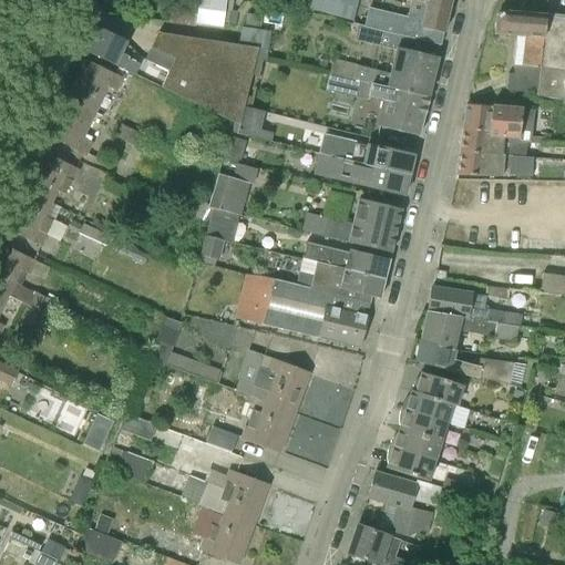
[(71,0),(70,3),(103,11),(106,0),(71,0)]
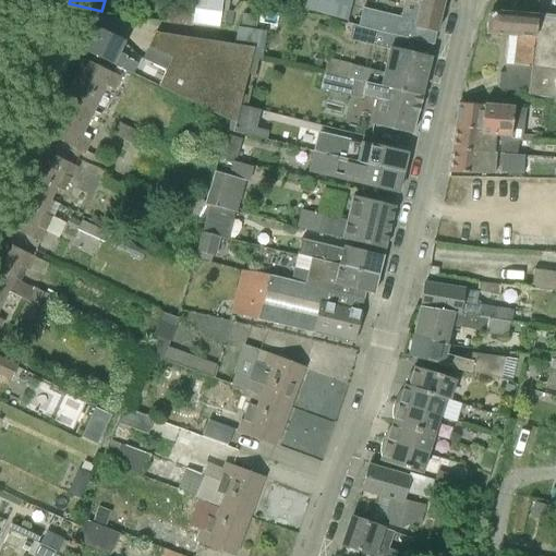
[(194,25),(194,22),(197,0),(196,0),(170,0),(168,22),(194,25)]
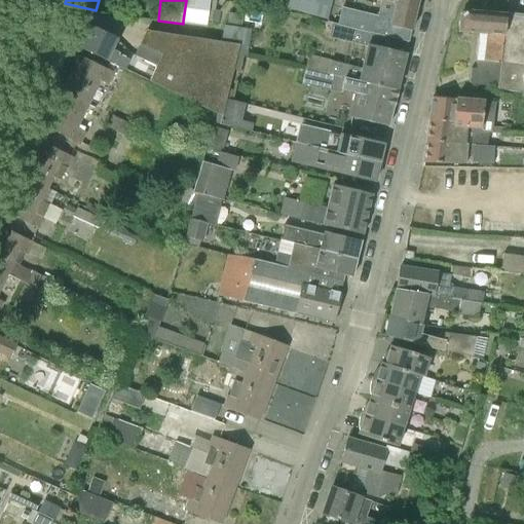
[(183,21),(209,25),(211,0),(185,0),(186,0),(183,21)]
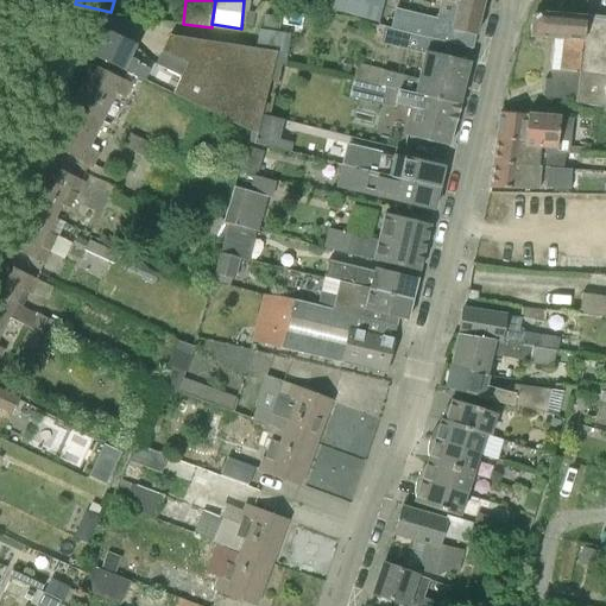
[(338,0),(336,7),(383,19),(387,0),(338,0)]
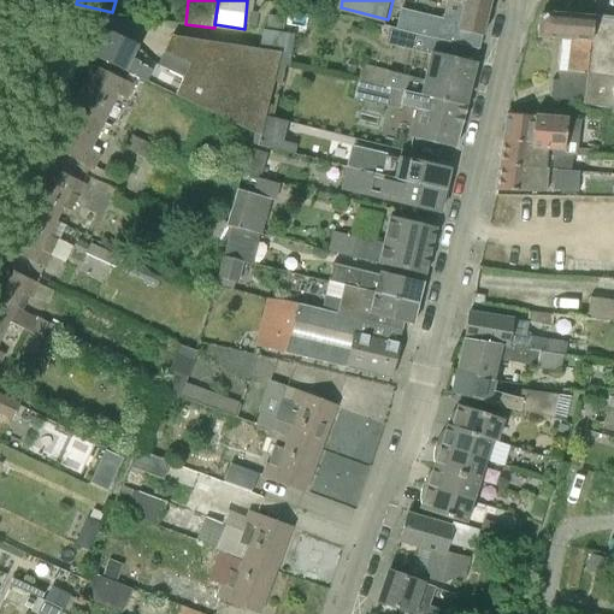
[(412,31),(478,47),(479,47),(491,0),(448,0),(444,17),(402,6),(397,28),(412,31)]
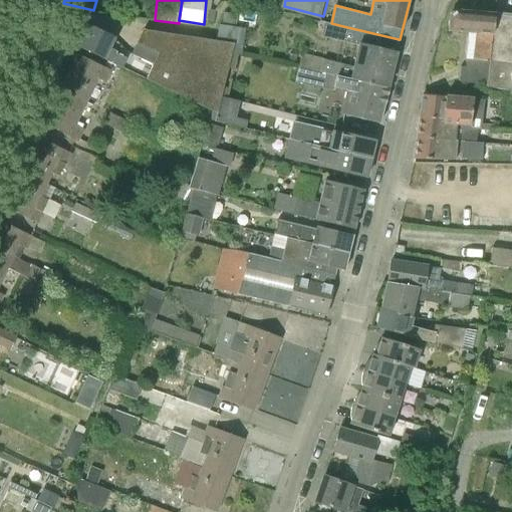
[(460,80),(488,83),(496,12),(456,10),(450,15),(449,29),(470,30),(467,58),(468,59),(466,65),(462,65),(460,80)]
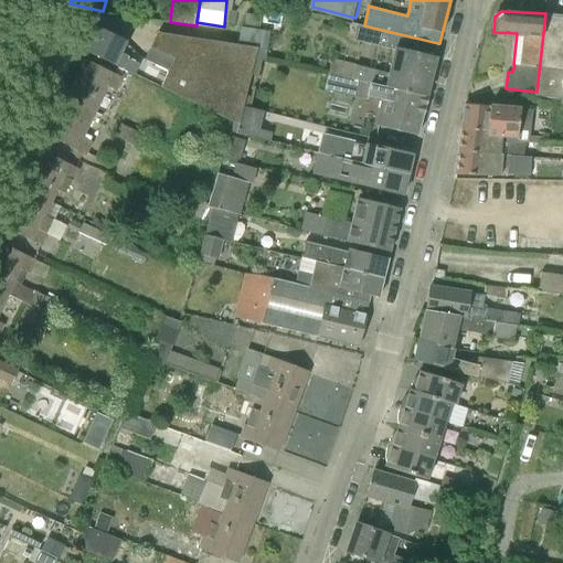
[(245,13),(244,12),(242,25),(261,29),(263,16),(245,13)]
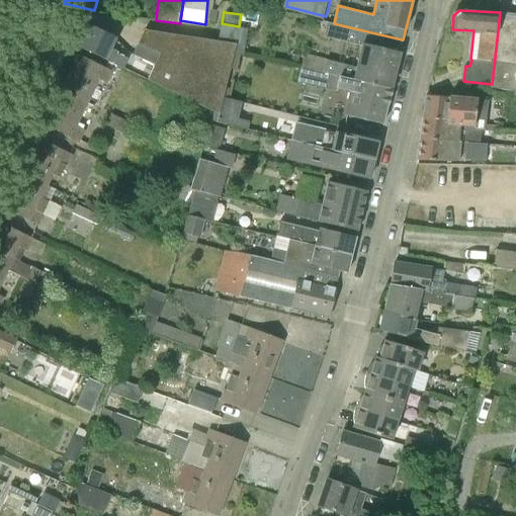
[(515,15),(513,15),(500,12),(492,84),(492,86),(515,90),(515,93),(515,15)]
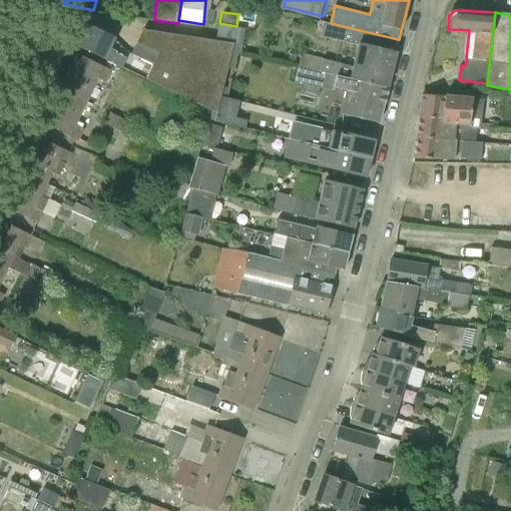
[(76,44),(105,58),(124,67),(128,57),(124,55),(125,52),(121,50),(120,53),(117,51),(118,50),(111,46),(116,36),(87,22),(76,44)]
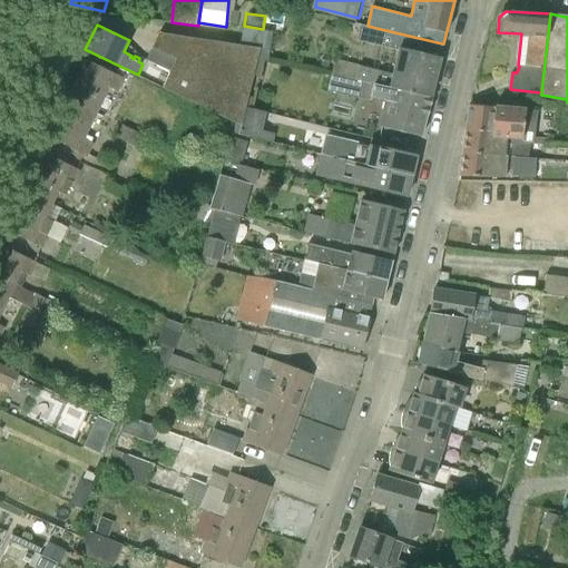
[(243,33),(241,43),(261,48),(271,49),(274,30),(263,29),(262,37),(243,33)]
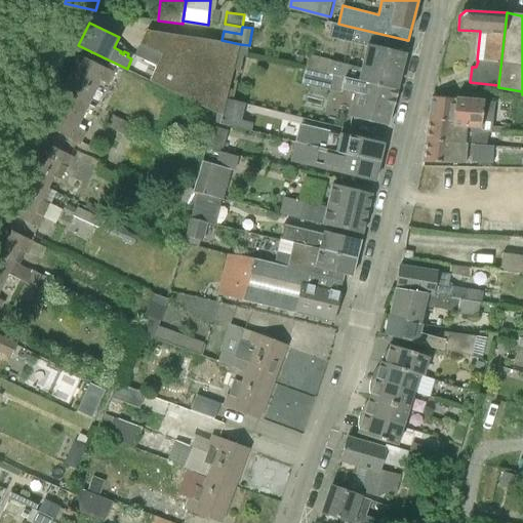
[(362,67),(331,58),(328,73),(397,88),(402,66),(406,51),(405,51),(407,40),(351,27),(348,40),(367,45),(364,56),(362,67)]
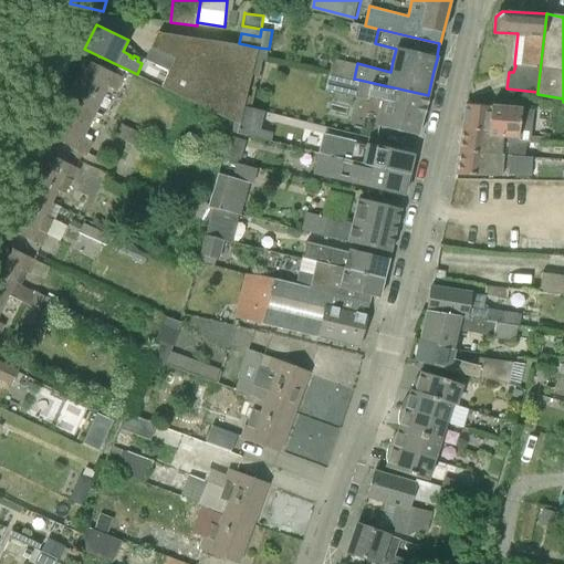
[(232,131),(238,132),(259,48),(239,43),(159,30),(152,47),(175,58),(169,70),(162,86),(236,121),(232,131)]
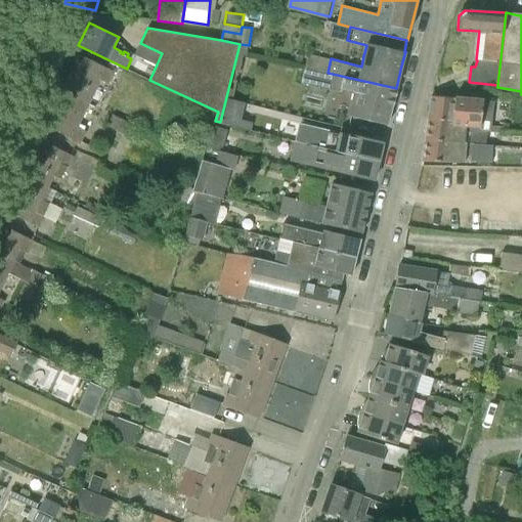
[(162,53),(140,43),(135,54),(157,64),(162,53)]
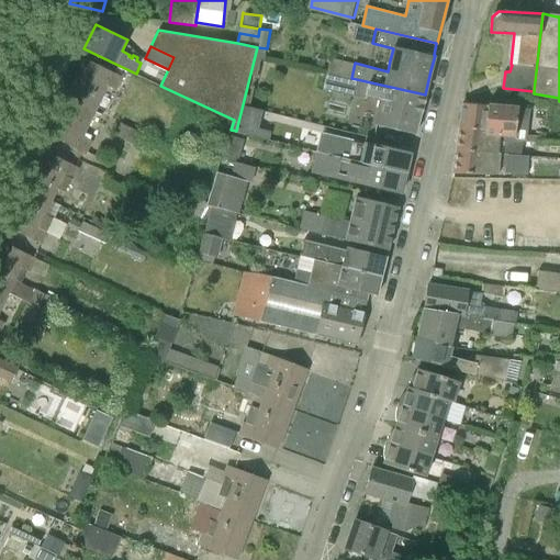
[(416,133),(423,104),(425,94),(351,78),(327,73),(323,89),(366,98),(367,94),(380,97),(373,123),(416,133)]
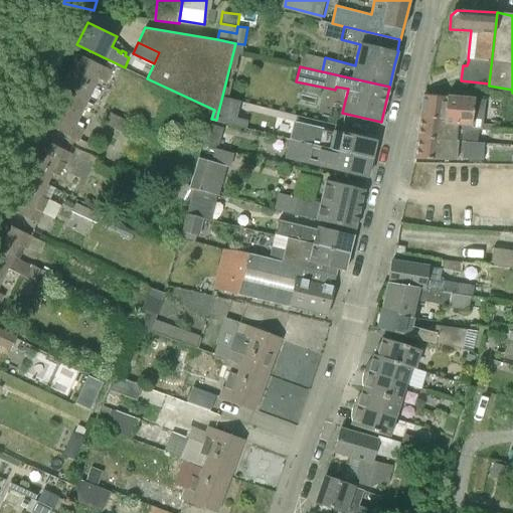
[(423,116),(446,119),(448,96),(426,94),(423,116)]
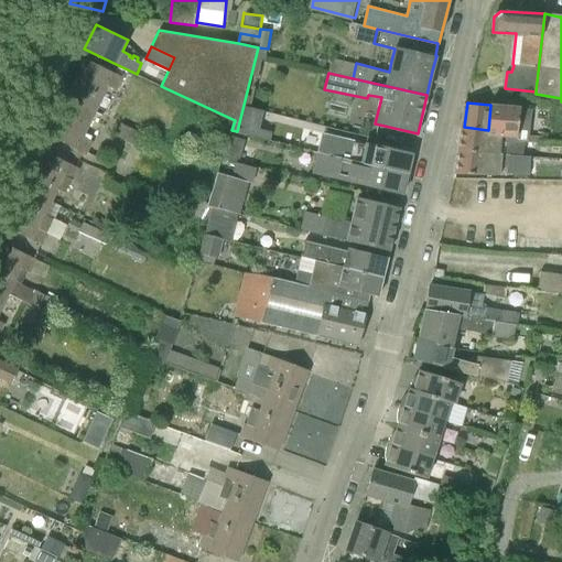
[(523,140),(529,140),(533,108),(520,107),(521,106),(490,103),(490,105),(488,130),(488,133),(510,134),(510,139),(523,140)]
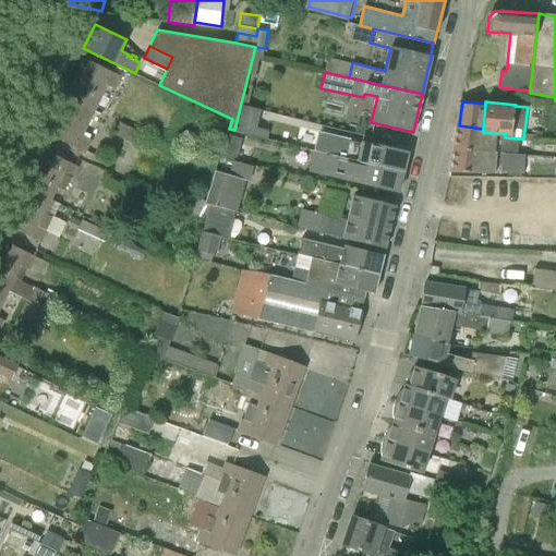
[(236,130),(266,137),(268,128),(254,124),(258,108),(242,104),(236,130)]
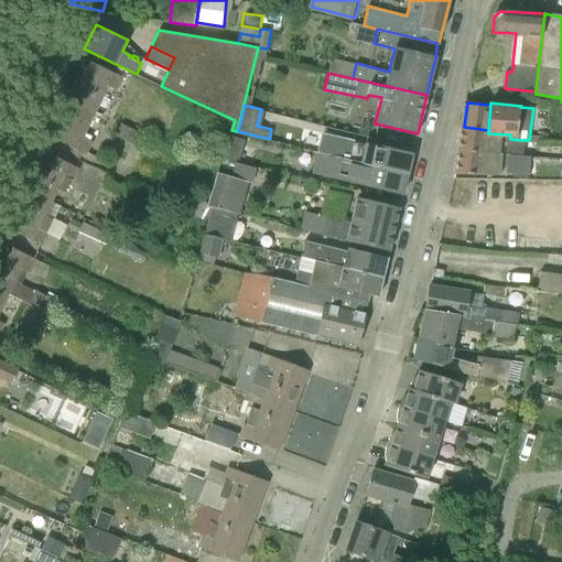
[(461,151),(523,154),(523,140),(510,139),(510,134),(488,133),(488,130),(464,127),(461,151)]
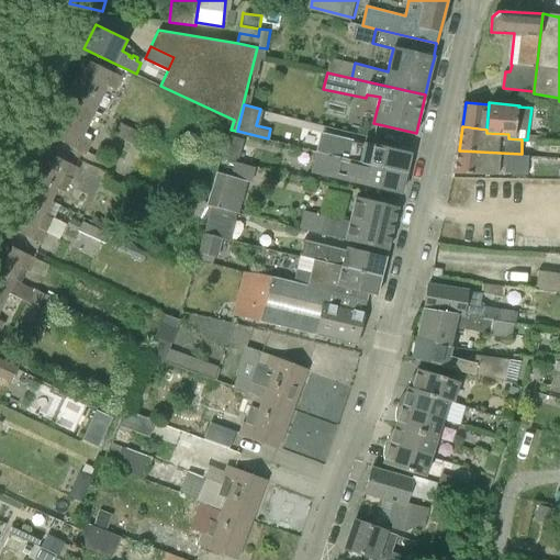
[(233,160),(239,163),(246,137),(228,133),(223,158),(233,160)]
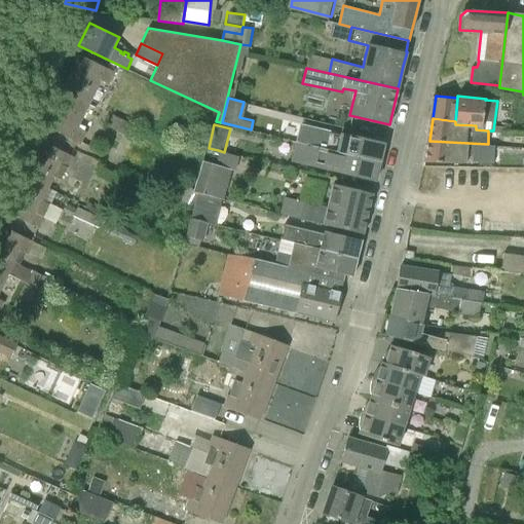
[(304,143),(381,161),(385,143),(308,124),(304,143)]
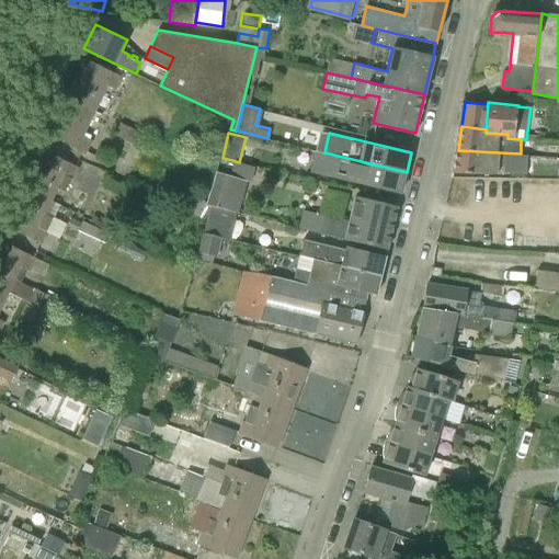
[(42,143),(8,223),(46,239),(50,228),(61,234),(67,220),(48,213),(60,183),(69,187),(81,160),(42,143)]
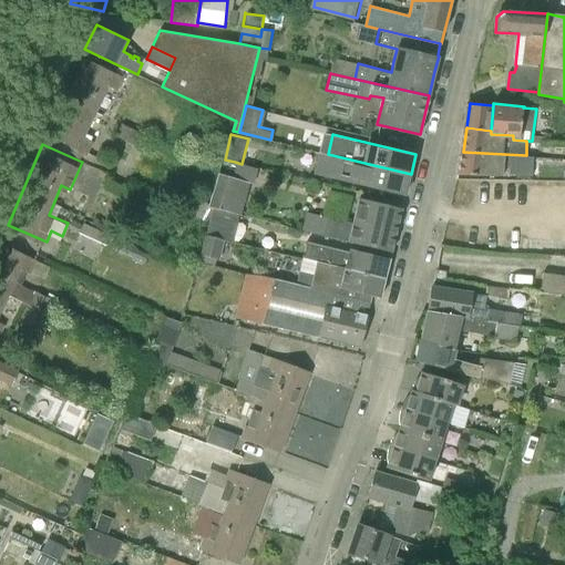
[(411,174),(328,154),(321,152),(319,163),(340,168),(338,177),(406,193),(411,174)]
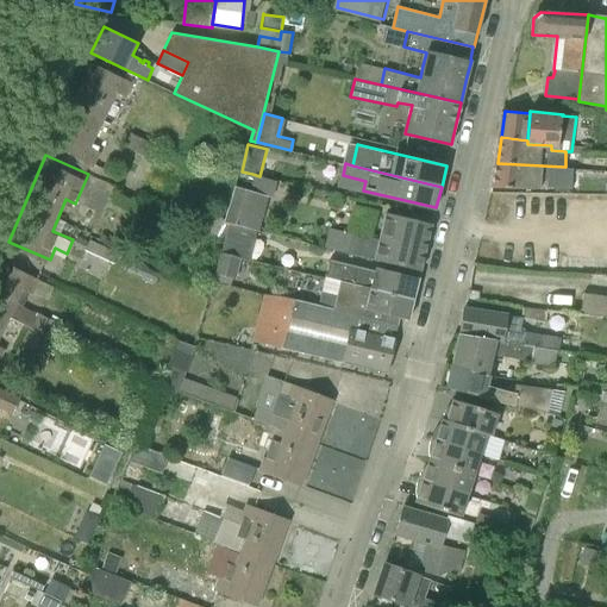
[(494,187),(550,188),(574,188),(575,167),(565,167),(498,163),(494,187)]
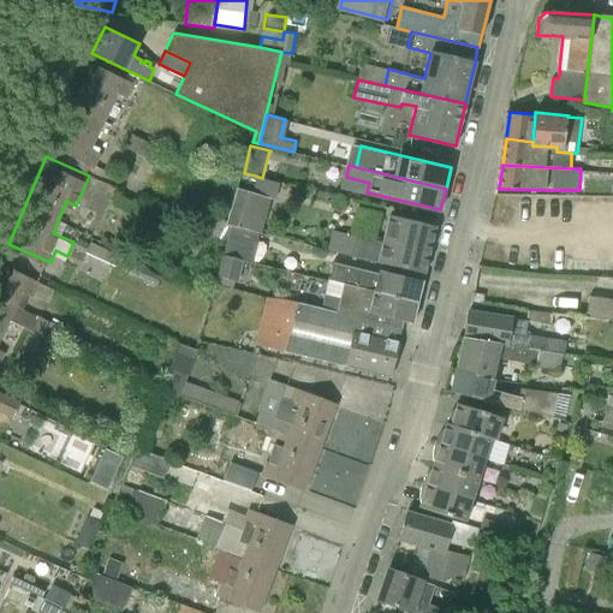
[(232,226),(265,233),(273,196),(240,189),(232,226)]
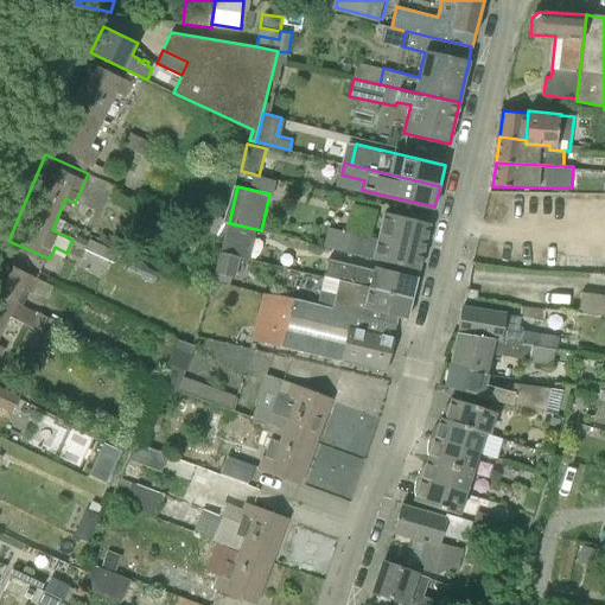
[(348,252),(420,271),(431,223),(397,215),(390,242),(352,231),(348,252)]
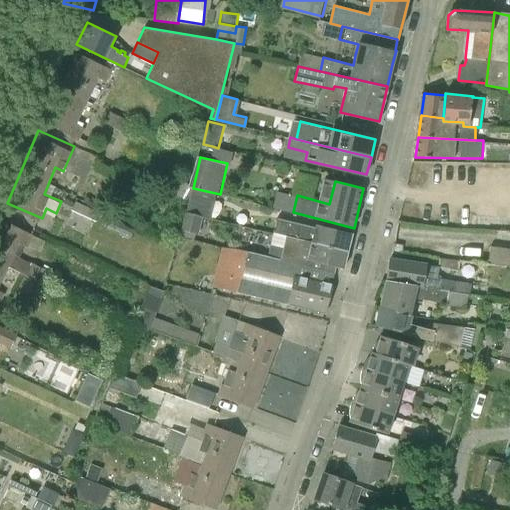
[(190,212),(200,215),(205,193),(194,191),(190,212)]
